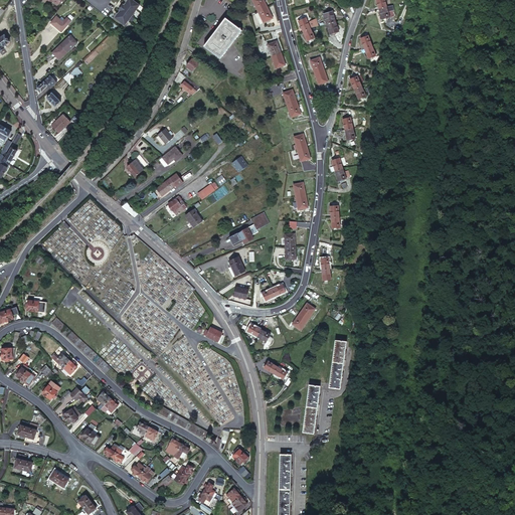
[(140,6),(132,0),(128,0),(126,3),(136,11),(140,6)]
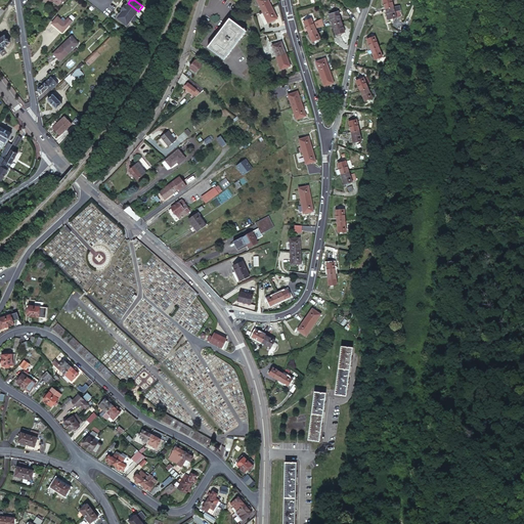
[(257,0),(262,10),(264,9),(267,8),(269,7),(270,6),(267,0),(257,0)]
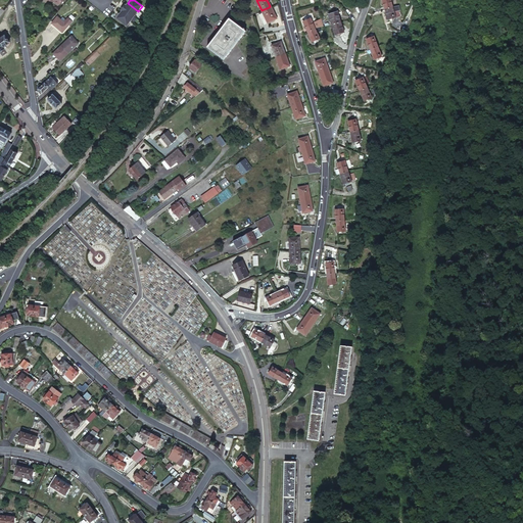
[(382,0),(384,9),(391,7),(393,7),(392,3),(390,0),(382,0)]
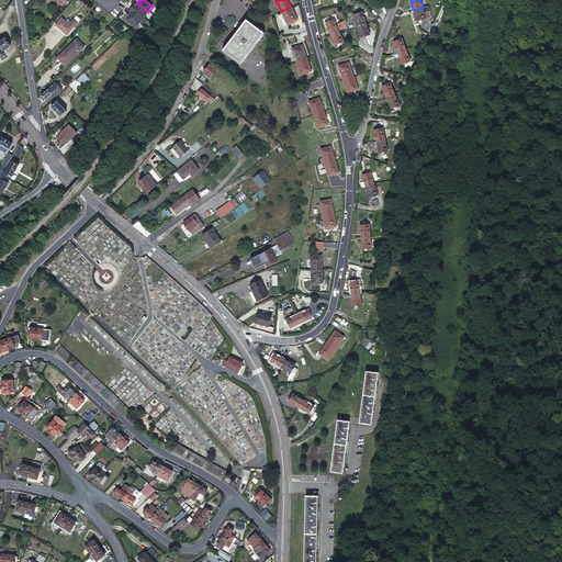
[(136,7),(134,6),(132,8),(144,18),(148,12),(137,3),(136,7)]
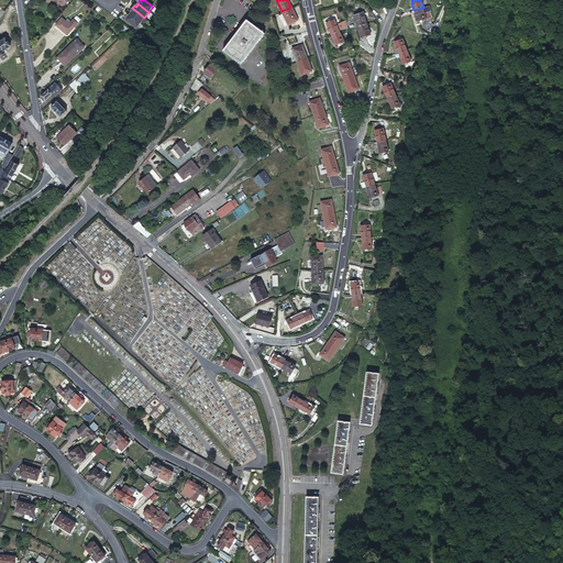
[(430,6),(423,8),(421,8),(414,10),(417,21),(431,18),(429,12),(431,11),(430,6)]
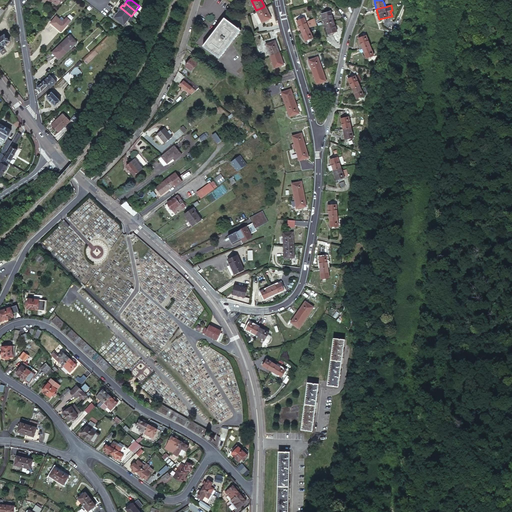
[(256,10),(261,22),(270,18),(264,6),(263,7),(261,8),(258,9),(256,10)]
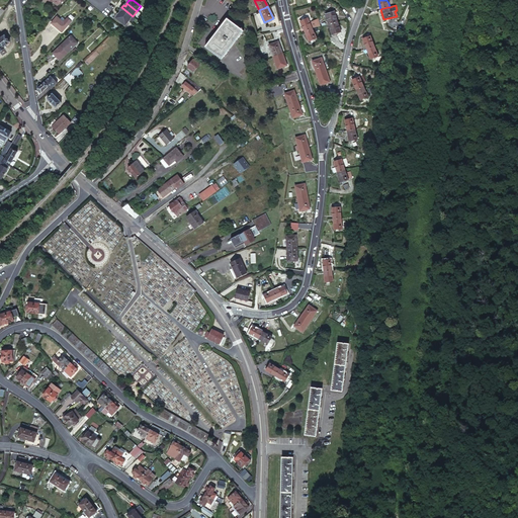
[(121,7),(119,10),(121,11),(119,13),(130,20),(133,16),(121,7)]
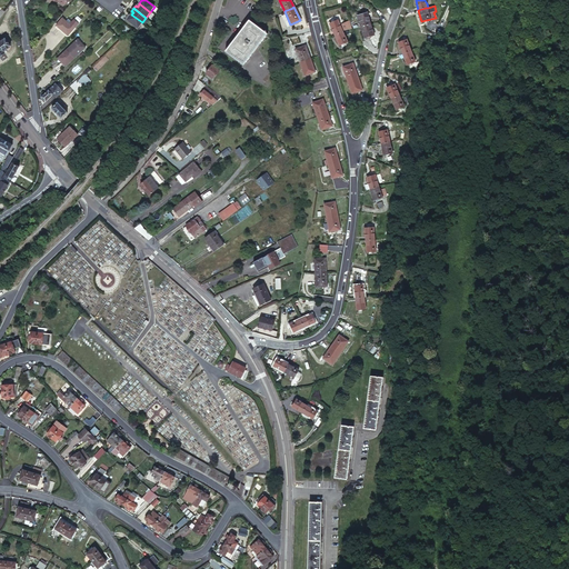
[(357,15),(361,27),(366,26),(369,25),(370,25),(367,11),(357,15)]
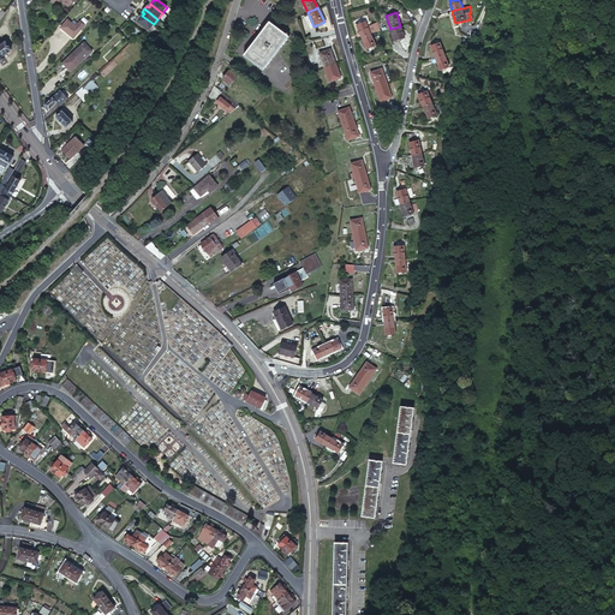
[(154,24),(142,16),(137,22),(149,31),(154,24)]
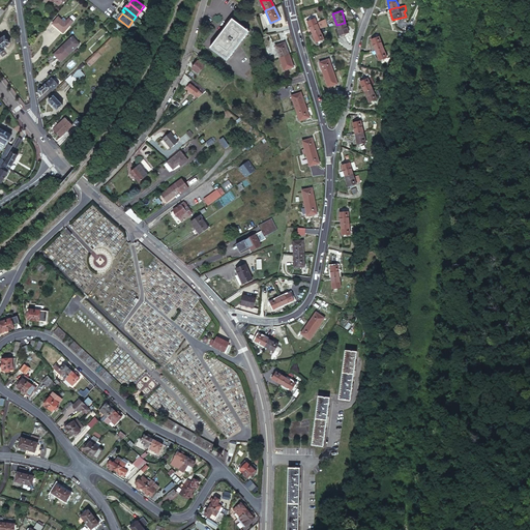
[(64,23),(58,17),(52,24),(63,33),(68,27),(64,23)]
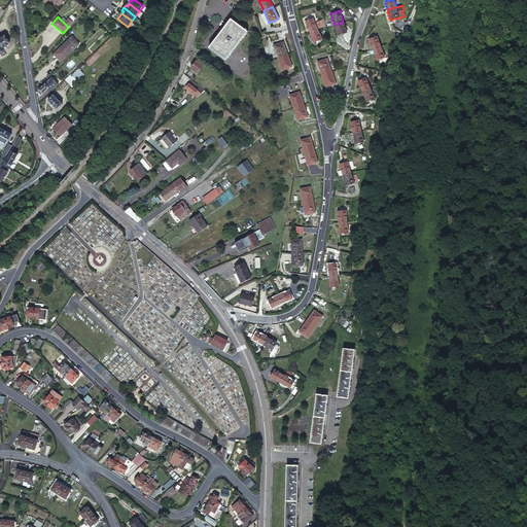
[(68,19),(64,23),(68,27),(72,22),(68,19)]
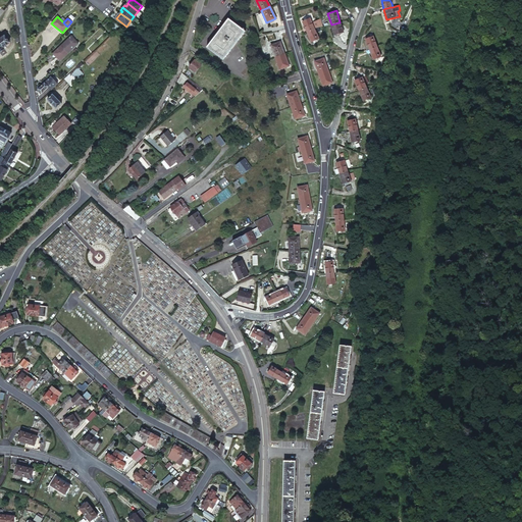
[(302,21),(307,32),(311,30),(314,29),(315,29),(320,28),(323,27),(321,20),(321,19),(312,22),(310,18),(302,21)]
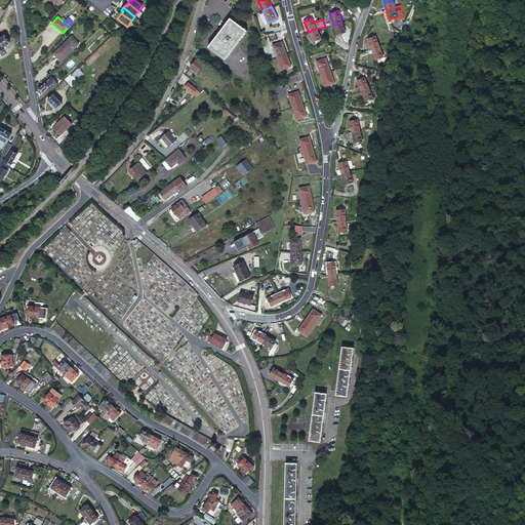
[(217,34),(208,47),(212,51),(224,59),(229,53),(237,42),(245,31),(229,19),(217,34)]
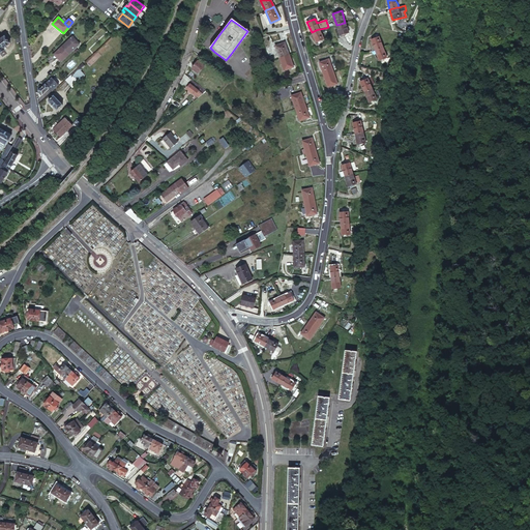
[(336,25),(340,35),(349,32),(345,23),(344,23),(341,24),(336,25)]
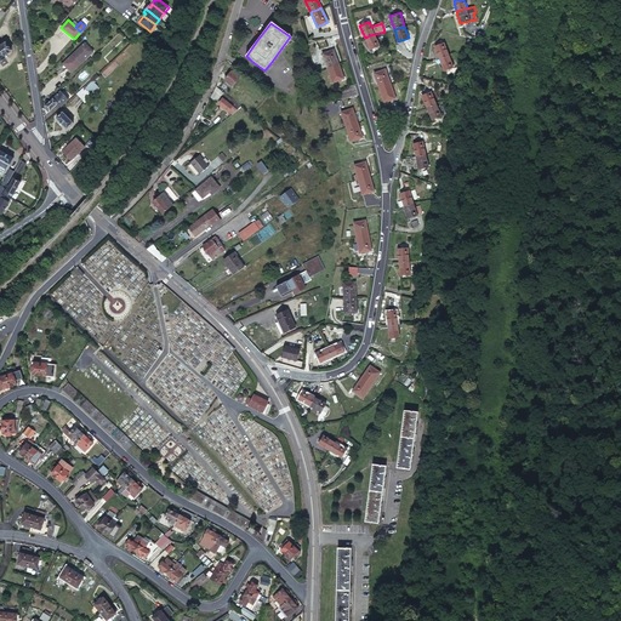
[(365,38),(370,49),(379,45),(374,34),(370,35),(365,38)]
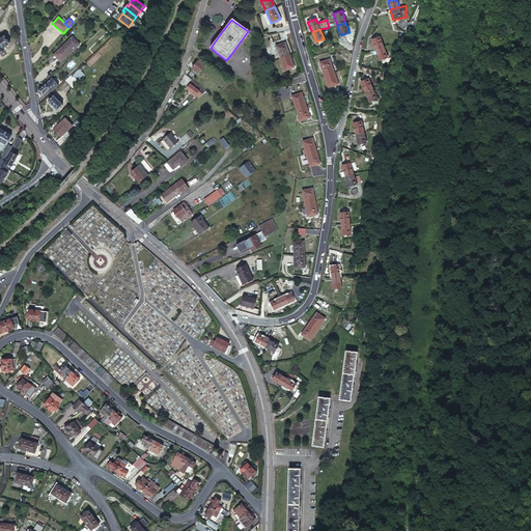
[(79,44),(72,36),(54,55),(61,62),(79,44)]
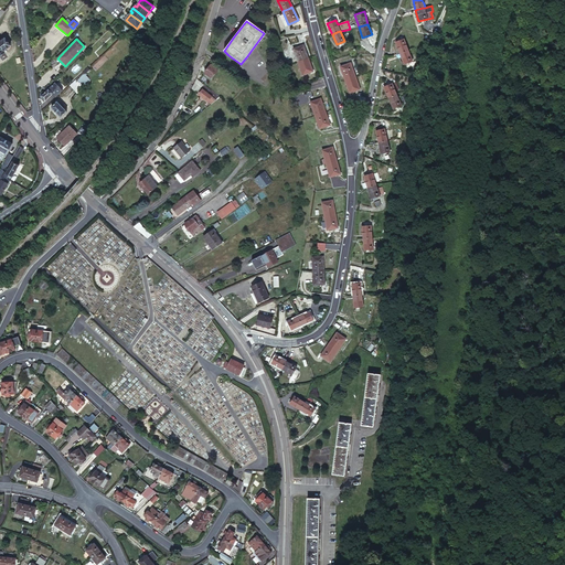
[(395,42),(400,54),(405,52),(408,51),(404,39),(395,42)]
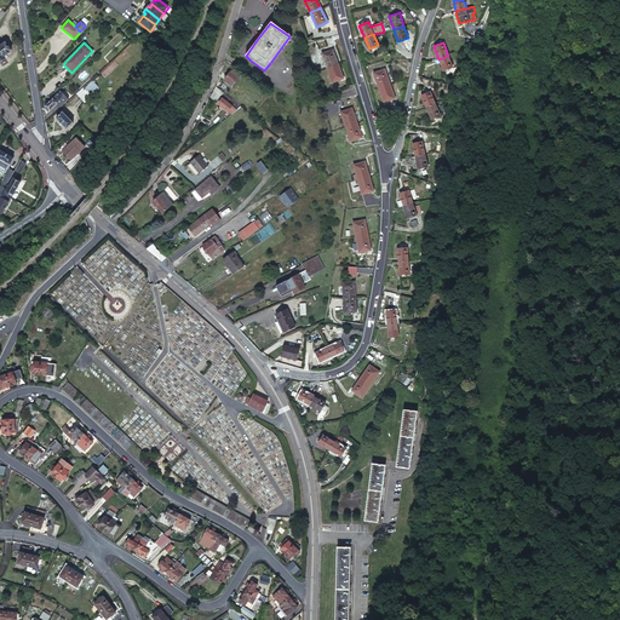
[(12,51),(7,44),(1,47),(0,45),(0,62),(5,59),(4,57),(12,51)]
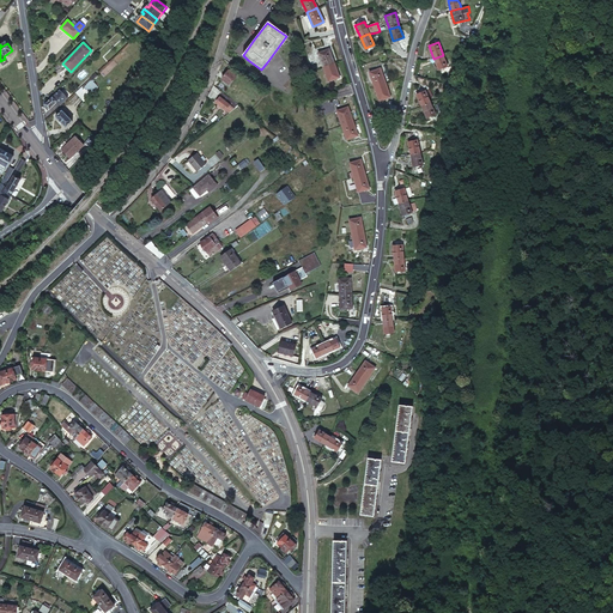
[(319,53),(323,67),(329,65),(333,64),(333,61),(328,49),(319,53)]
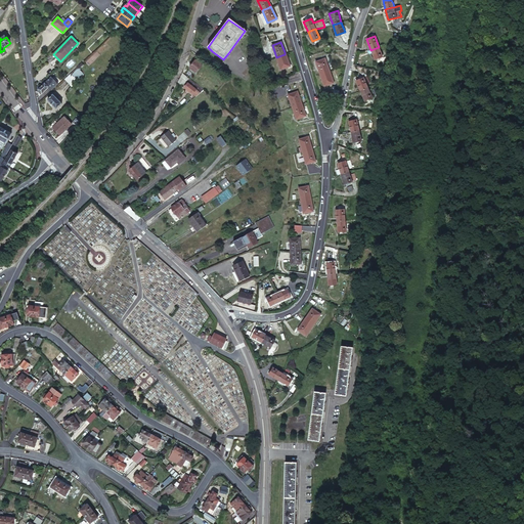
[(370,50),(374,59),(382,56),(379,47),(376,48),(370,50)]
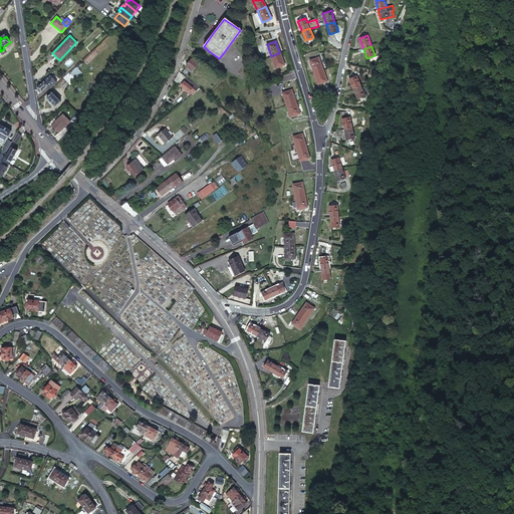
[(271,56),(275,68),(284,65),(279,53),(276,54),(271,56)]
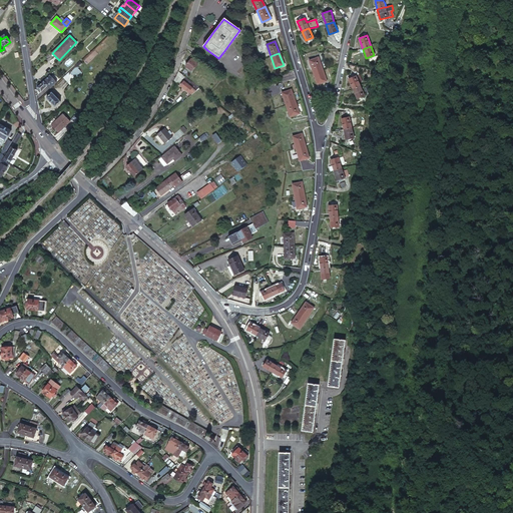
[(309,60),(314,72),(320,70),(322,68),(318,57),(309,60)]
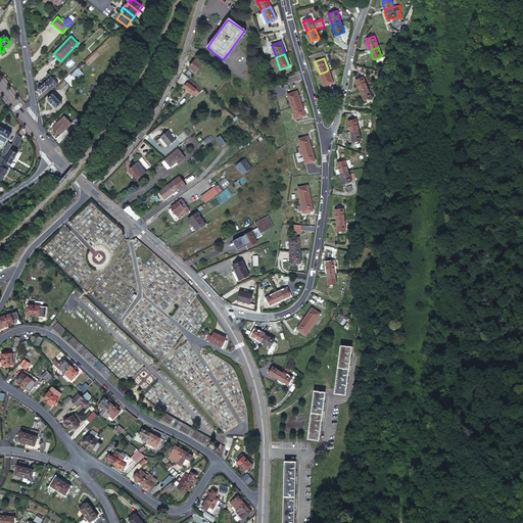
[(194,59),(188,66),(195,72),(201,64),(194,59)]
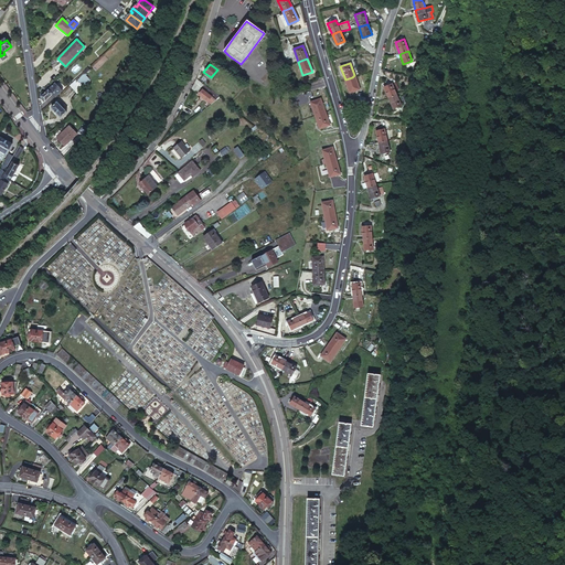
[(345,80),(350,93),(360,88),(354,75),(352,77),(345,80)]
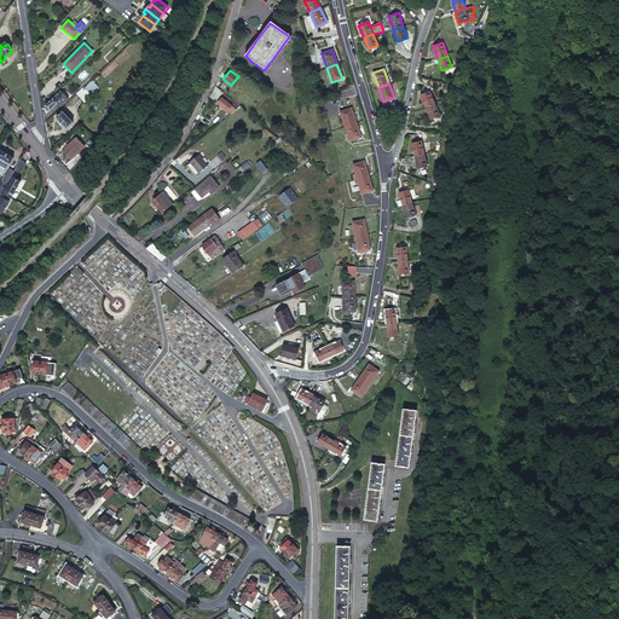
[(94,92),(88,84),(84,87),(91,94),(94,92)]
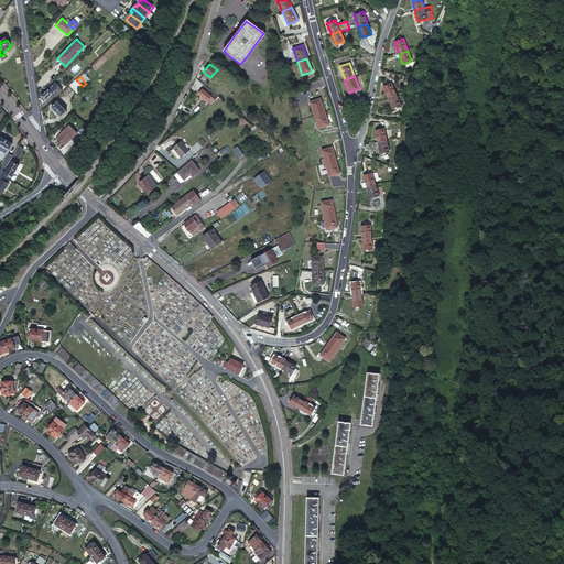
[(201,88),(202,89),(205,85),(195,78),(195,79),(191,88),(196,93),(201,88)]
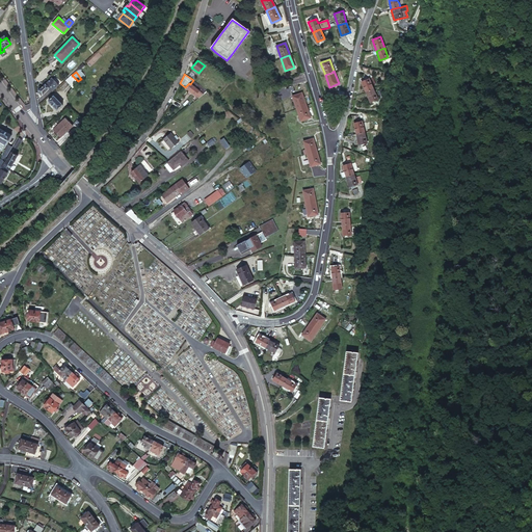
[(78,82),(78,81),(72,75),(67,81),(73,87),(78,82)]
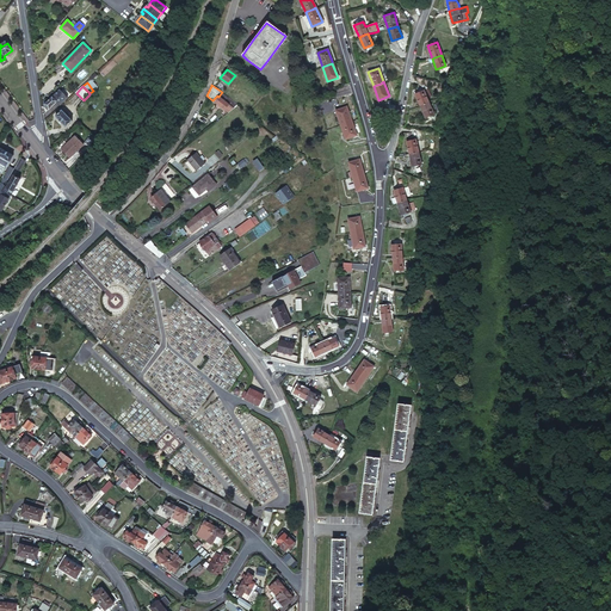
[(65,93),(60,90),(55,93),(44,104),(49,109),(57,102),(65,93)]
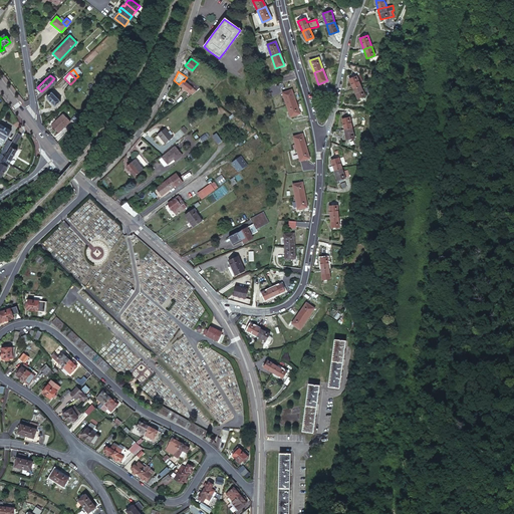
[(348,78),(353,88),(360,85),(358,80),(356,76),(356,75),(348,78)]
